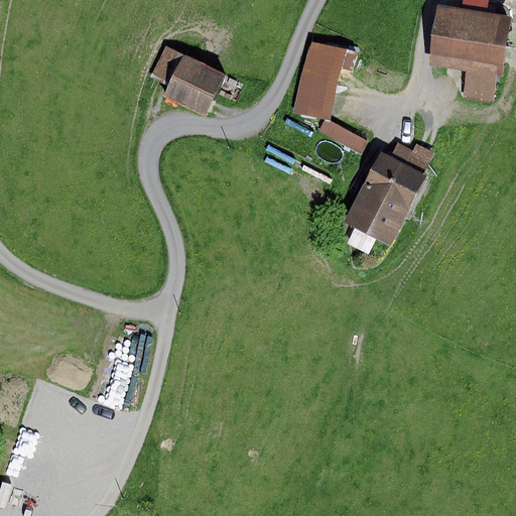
[(508,27),(440,16),(432,59),(464,65),(458,100),(495,106),(508,27)]
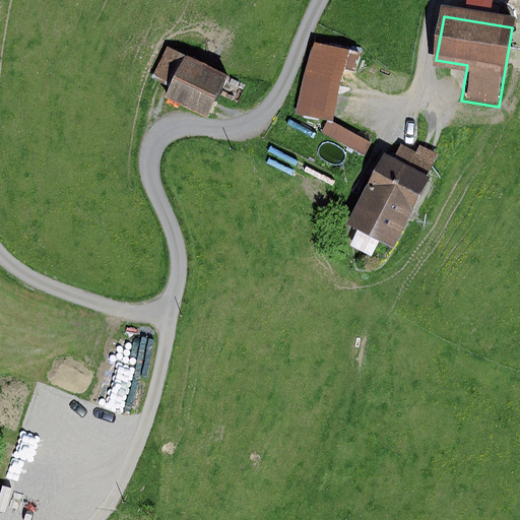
[(359,53),(313,42),(296,111),(331,119),(343,69),(354,72),(359,53)]
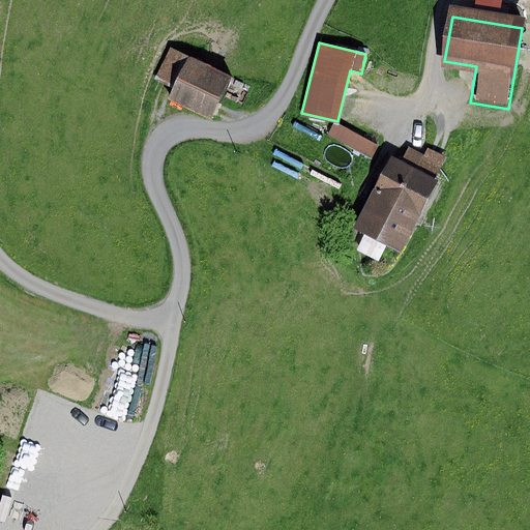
[(231,85),(170,57),(159,79),(179,87),(171,104),(214,123),(231,85)]
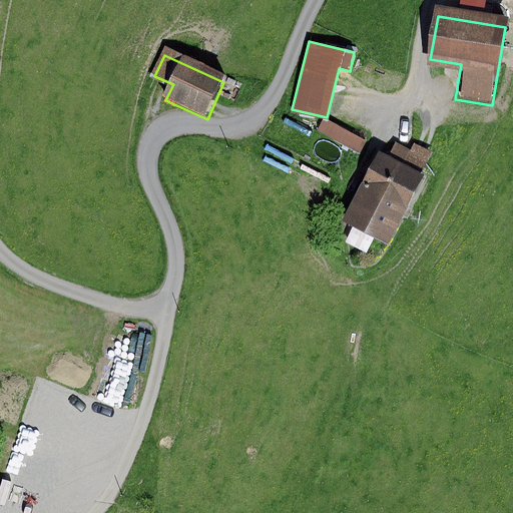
[(324,119),(318,131),(357,152),(364,141),(324,119)]
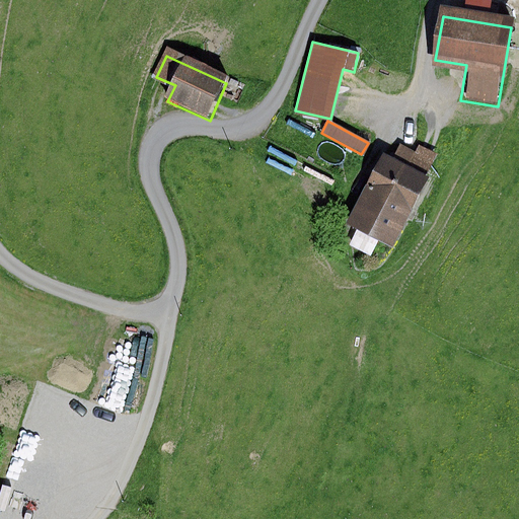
[(429,181),(380,156),(343,224),(391,250),(429,181)]
